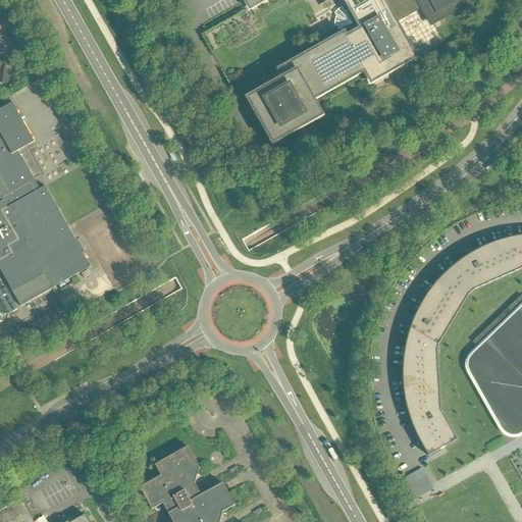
[(370,84),(416,58),(396,21),(423,6),(432,22),(469,2),(468,0),(386,0),(383,2),(382,0),(244,0),(250,9),(265,0),(344,0),(350,9),(346,12),(343,7),(337,10),(334,14),(336,16),(335,17),(334,22),(334,28),(337,27),(337,31),(341,30),(343,34),(278,70),(283,79),(247,98),(272,144),(322,116),(313,100),(364,71),(370,84)]
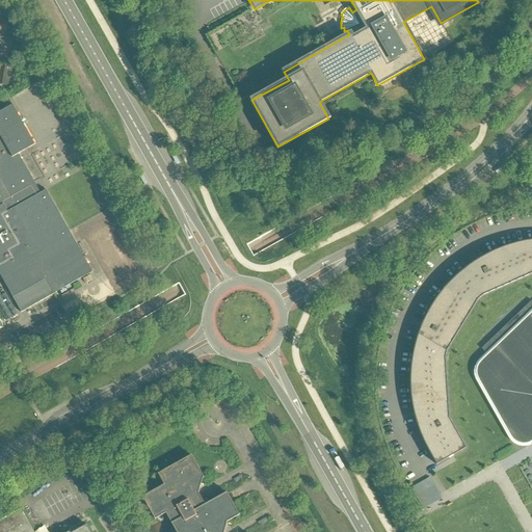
[(11,84),(16,63),(8,62),(4,82),(11,84)]
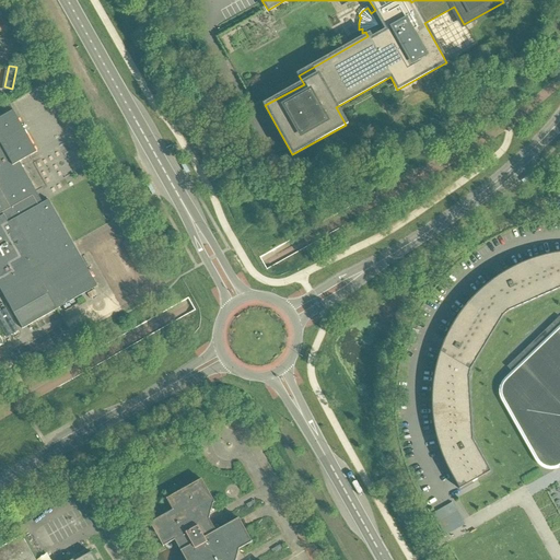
[(0,347),(3,345),(0,338),(0,290),(22,329),(62,307),(66,313),(78,305),(74,300),(97,287),(48,200),(43,203),(20,163),(37,153),(13,112),(0,118),(0,347)]
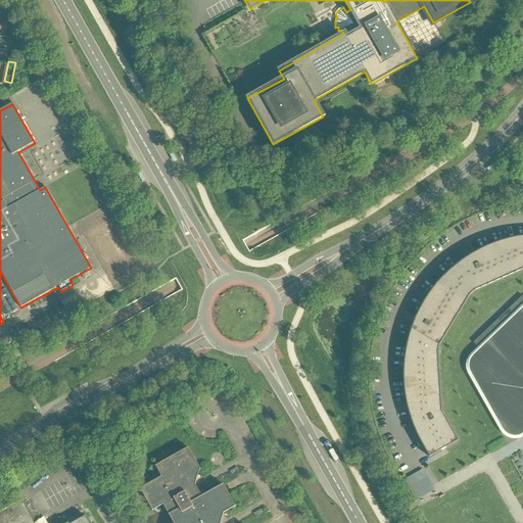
[(522,236),(515,238),(501,242),(486,247),(473,253),(469,256),(461,262),(450,270),(441,279),(432,290),(424,302),(417,316),(411,330),(408,339),(406,348),(405,358),(403,367),(403,379),(403,388),(405,397),(407,407),(409,416),(412,424),(416,433),(420,441),(429,458),(442,449),(458,441),(441,412),(437,352),(439,345),(469,295),(474,291),(522,270),(522,297),(516,304),(520,310),(487,341),(482,337),(475,344),(479,348),(472,355),(470,359),(469,362),(468,365),(468,369),(469,373),(502,430),(504,433),(507,435),(510,437),(514,437),(518,437),(521,436),(522,434),(522,236)]
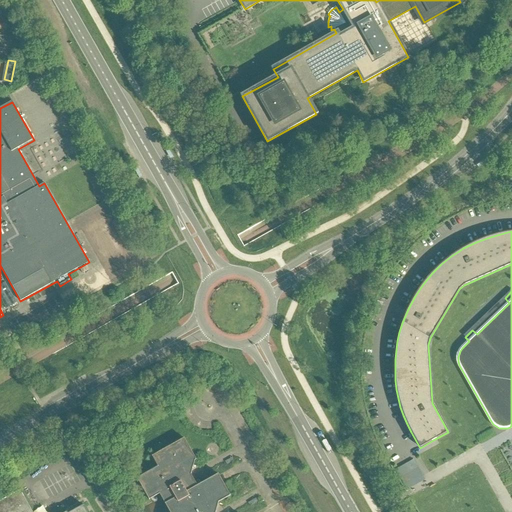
[(87,265),(80,269),(82,273),(89,269),(87,265)]
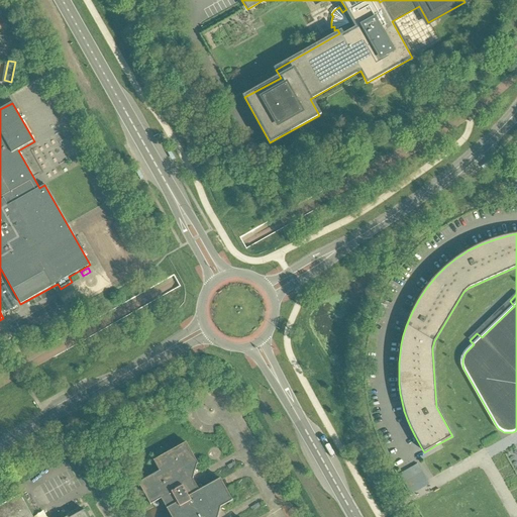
[(386,305),(381,304),(377,312),(383,314),(386,305)]
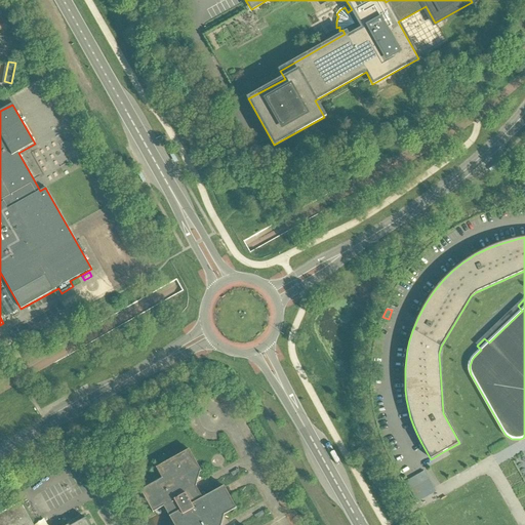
[(163,508),(169,517),(202,498),(196,487),(200,473),(201,472),(189,449),(156,468),(162,479),(140,491),(153,514),(163,508)]
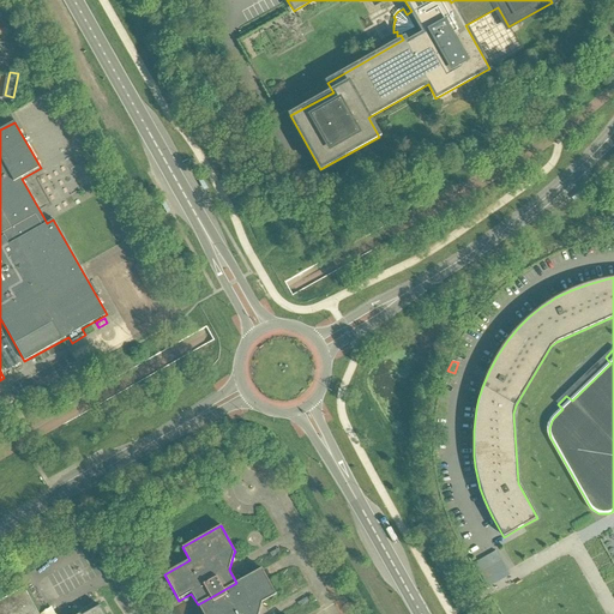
[(115,542),(108,530),(97,536),(108,555),(115,552),(110,545),(115,542)]
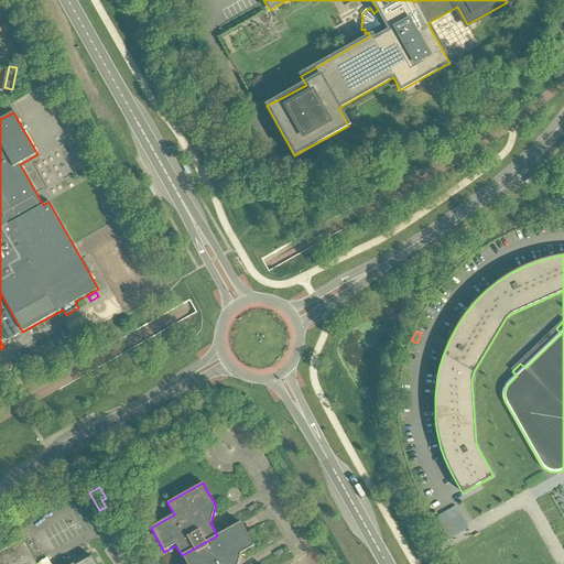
[(128,510),(132,517),(140,512),(137,506),(128,510)]
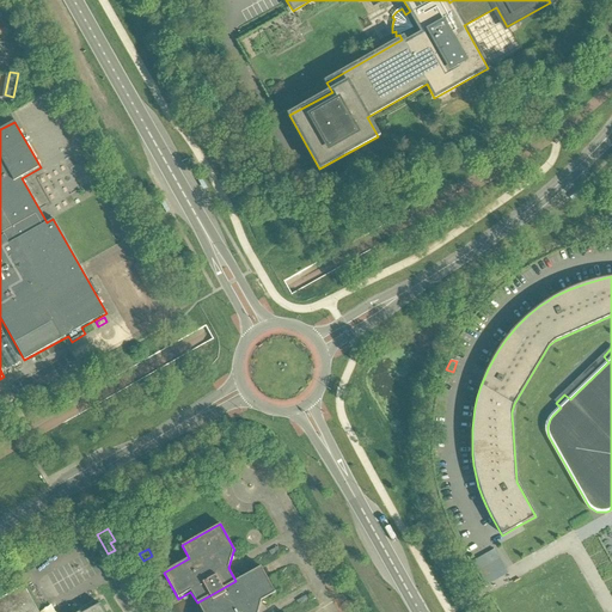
[(491,549),(471,560),(482,580),(503,569),(491,549)]
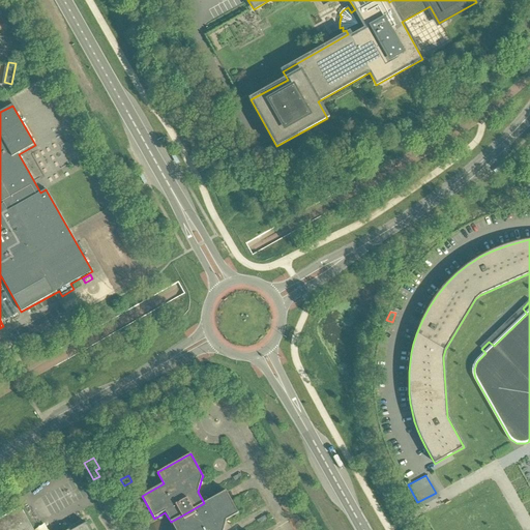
[(223,529),(226,521),(238,513),(226,491),(204,503),(171,522),(175,529),(223,529)]
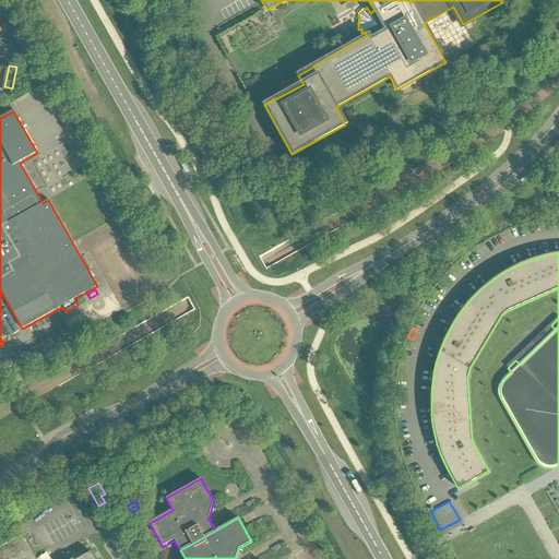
[(0,547),(0,558),(94,558),(91,551),(78,558),(73,558),(72,558),(35,558),(22,535),(0,547)]
